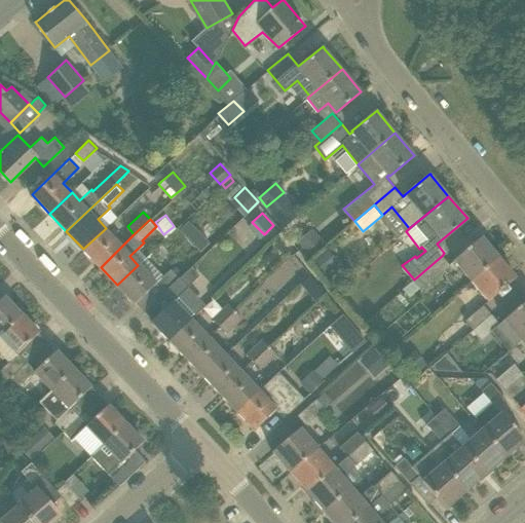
[(189,220),(180,228),(200,251),(210,241),(189,220)]
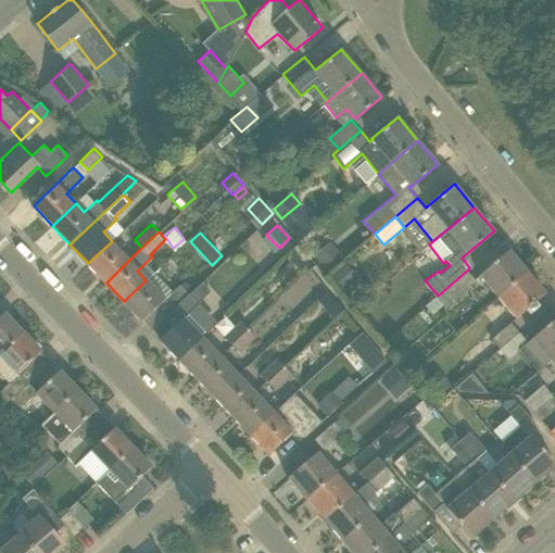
[(106,283),(129,260),(112,241),(88,263),(106,283)]
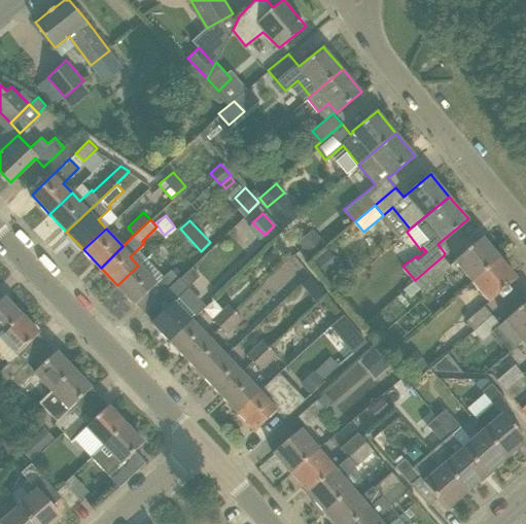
[(311,255),(321,246),(309,231),(297,240),(311,255)]
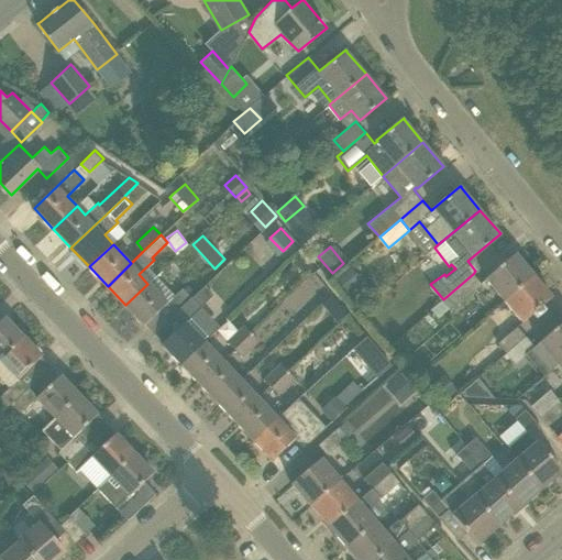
[(505,299),(535,274),(517,253),(516,252),(486,277),(505,299)]
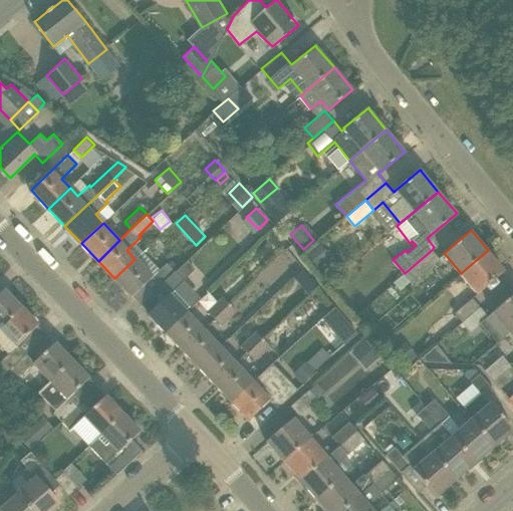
[(327,257),(317,244),(305,254),(316,267),(327,257)]
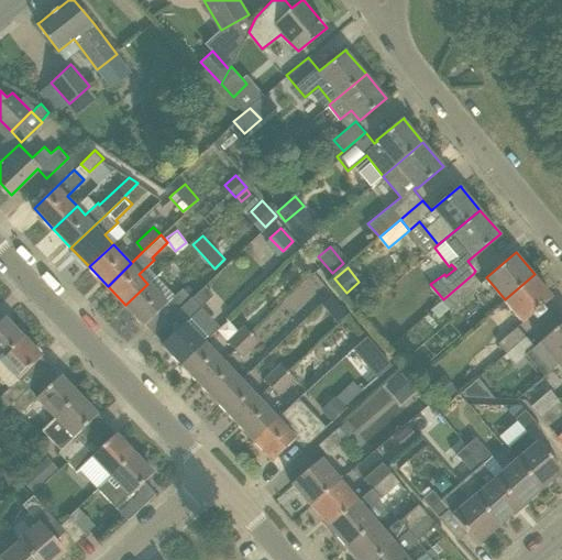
[(163,297),(171,291),(154,273),(146,281),(163,297)]
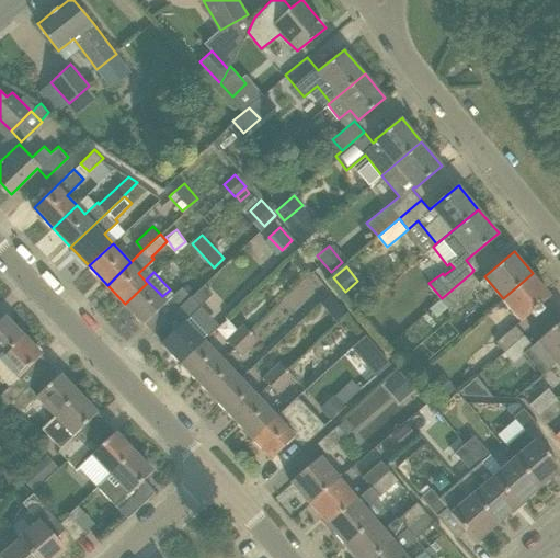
[(316,272),(298,287),(312,304),(331,288),(316,272)]
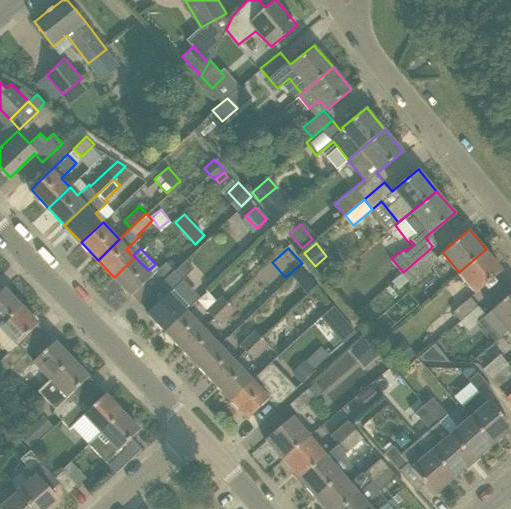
[(431,248),(403,272),(408,279),(409,280),(438,256),(431,248)]
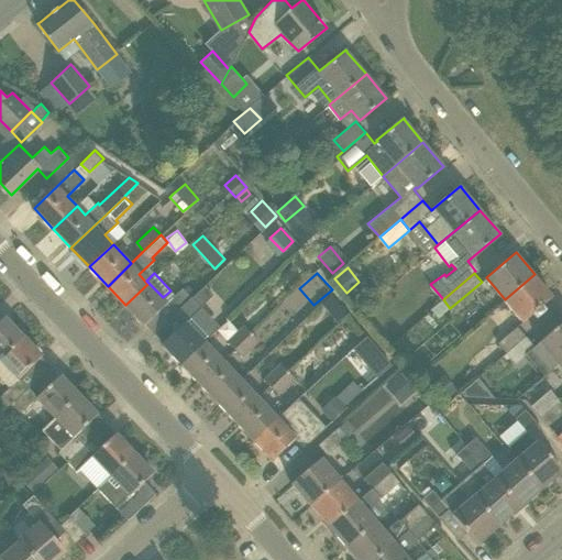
[(522,321),(553,296),(552,295),(535,274),(505,299),(522,321)]
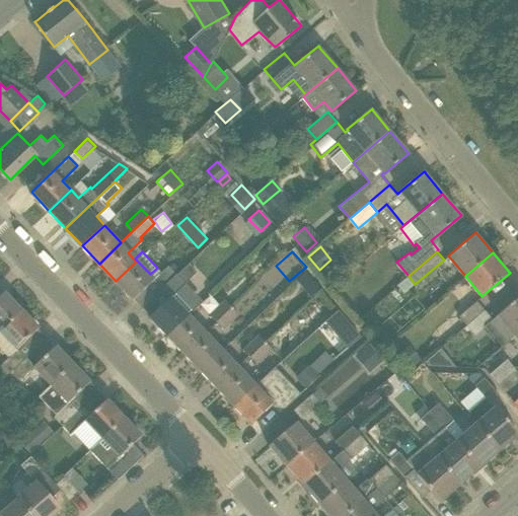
[(133,299),(153,279),(136,262),(116,281),(133,299)]
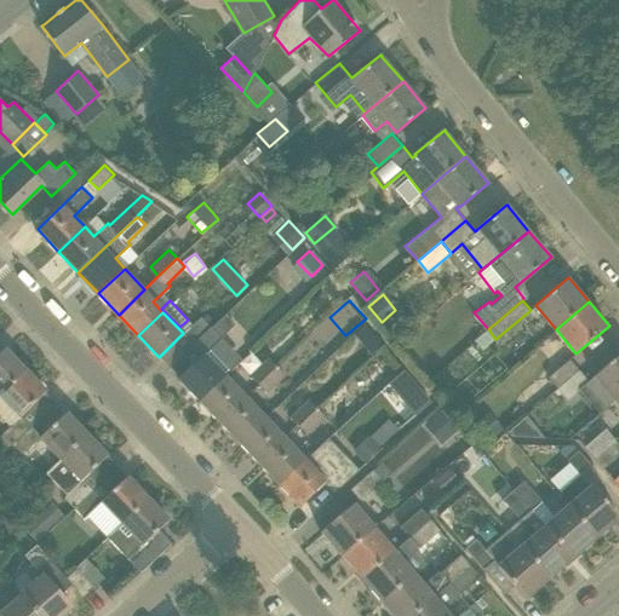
[(212,327),(215,323),(217,322),(208,312),(204,317),(212,327)]
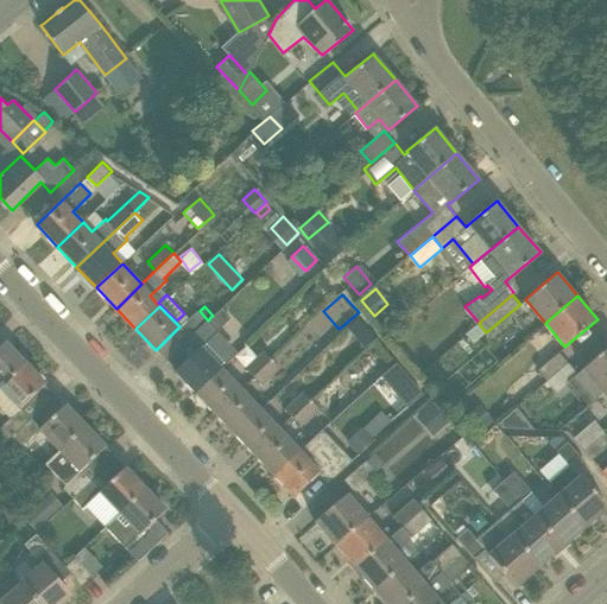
[(179,326),(190,337),(208,320),(200,311),(197,310),(189,317),(179,326)]
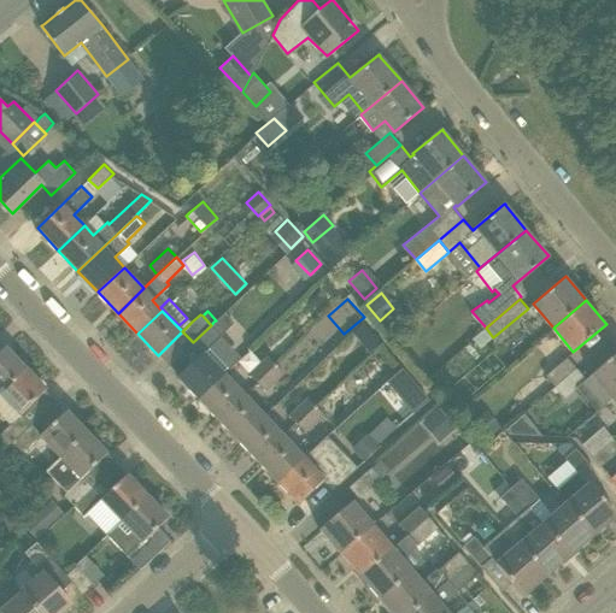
[(211,325),(193,342),(203,353),(179,376),(199,399),(226,373),(242,357),(221,335),(223,331),(213,322),(211,325)]
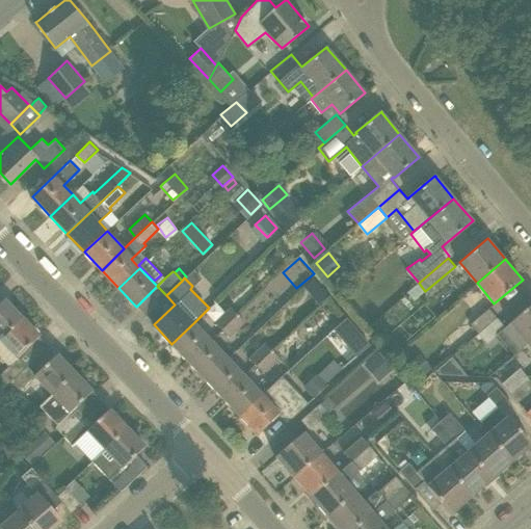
[(418,283),(407,291),(414,298),(424,290),(419,283),(418,283)]
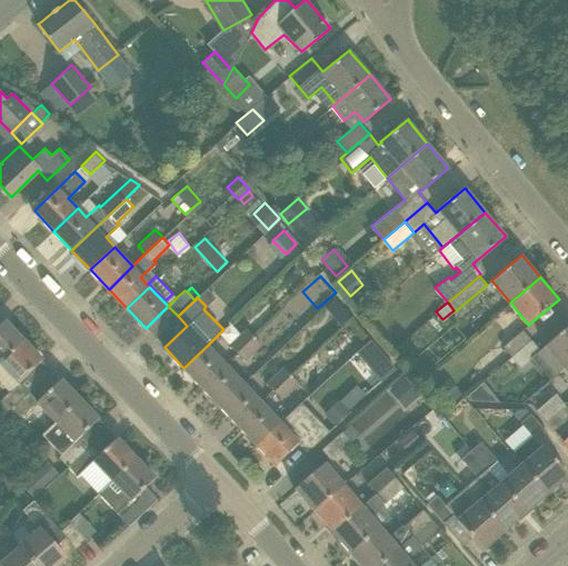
[(341,325),(351,315),(344,305),(332,315),(341,325)]
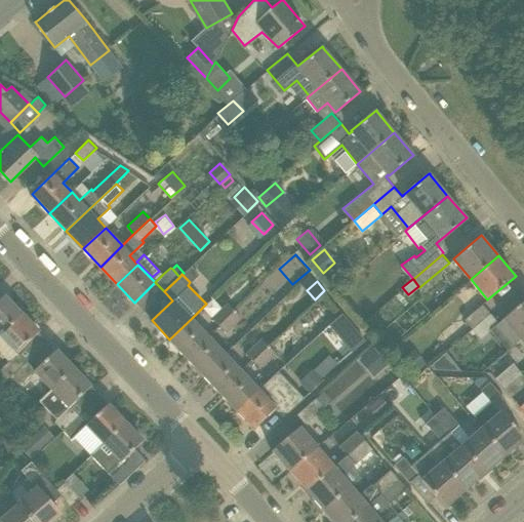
[(0,332),(23,312),(5,294),(0,297),(0,332)]
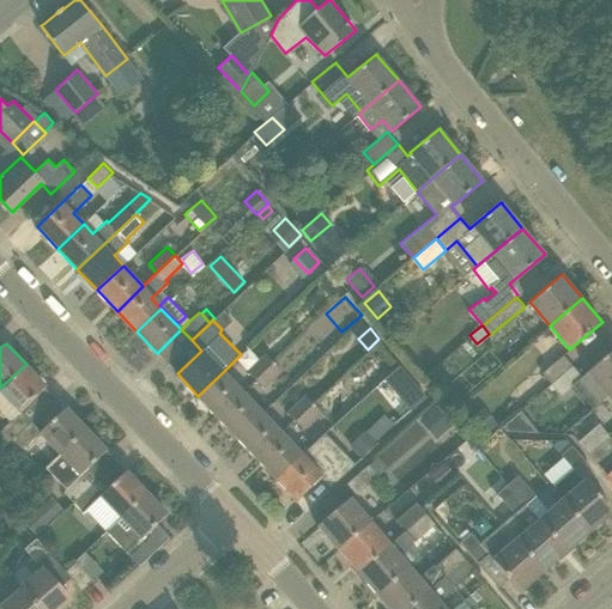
[(248,370),(256,378),(276,360),(266,351),(248,370)]
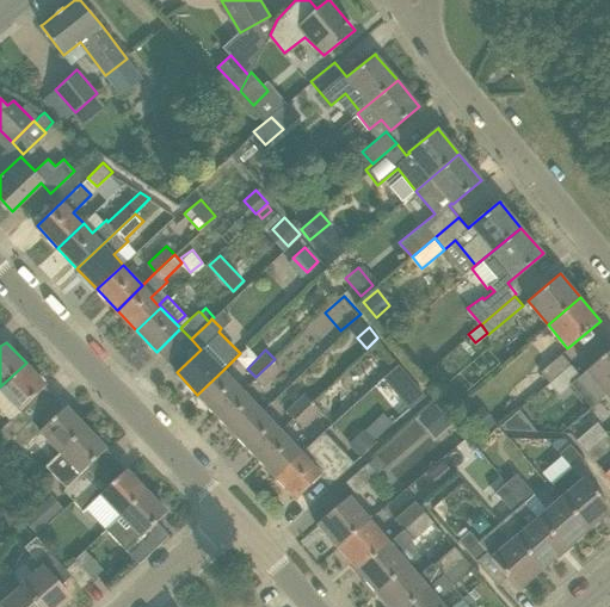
[(609,350),(586,370),(605,392),(609,389),(609,350)]
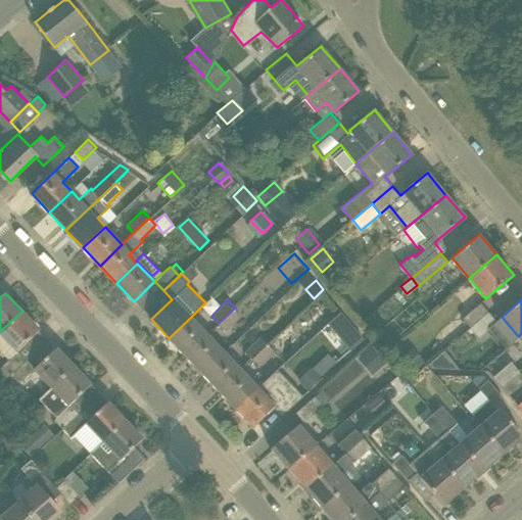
[(488,312),(480,302),(464,317),(472,326),(488,312)]
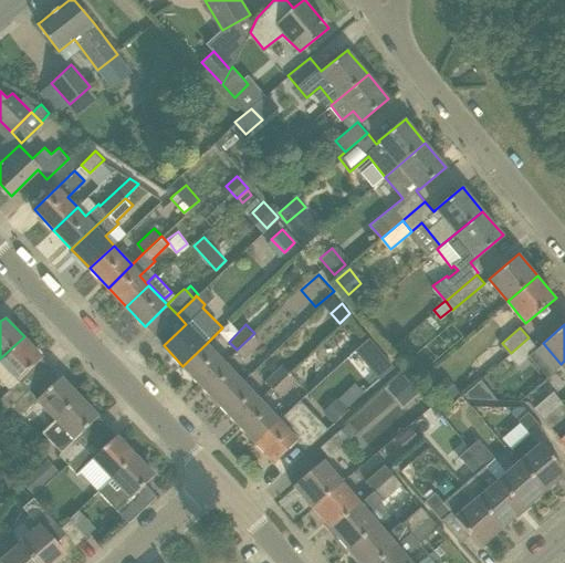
[(254,333),(237,350),(244,358),(262,341),(254,333)]
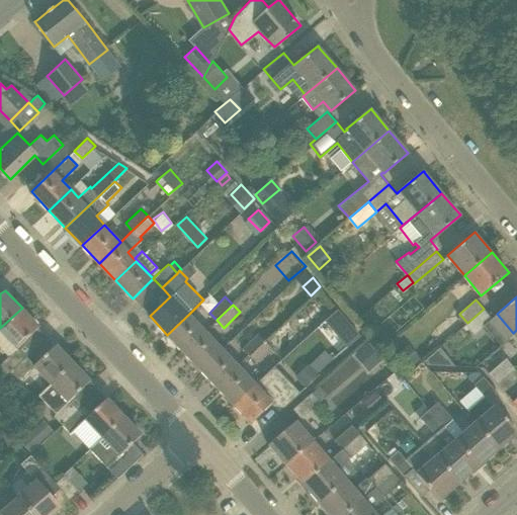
[(22,308),(0,328),(0,329),(17,347),(18,346),(39,326),(22,308)]
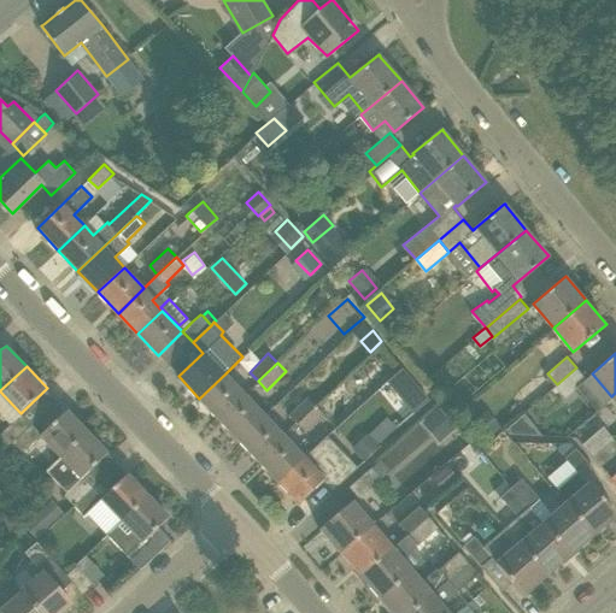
[(567,395),(586,378),(576,367),(557,384),(567,395)]
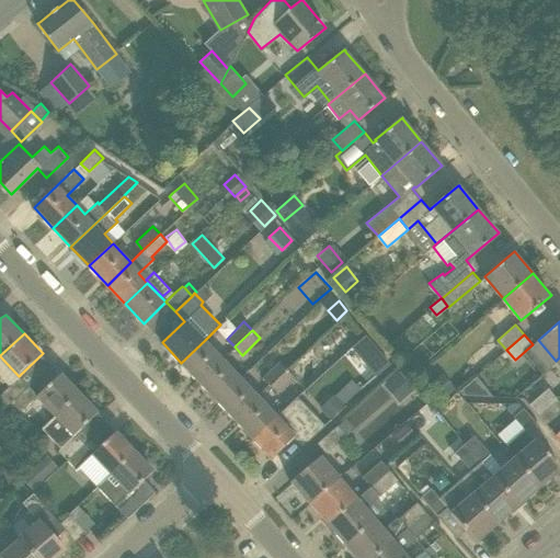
[(198,380),(221,359),(205,340),(181,363),(198,380)]
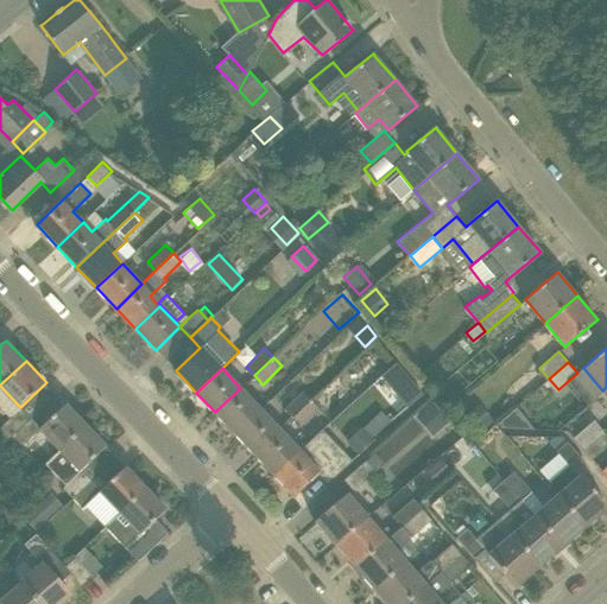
[(422,392),(415,382),(399,395),(408,405),(422,392)]
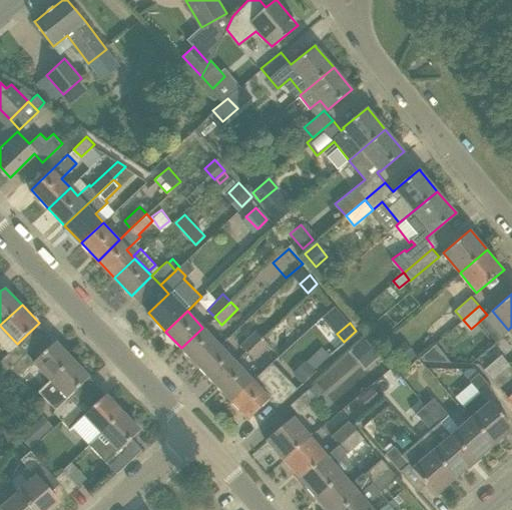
[(181,348),(198,365),(219,345),(202,328),(181,348)]
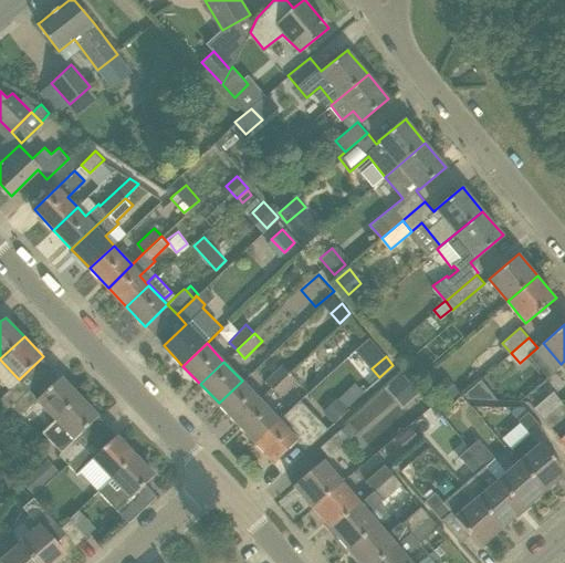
[(290,372),(282,363),(265,378),(273,387),(290,372)]
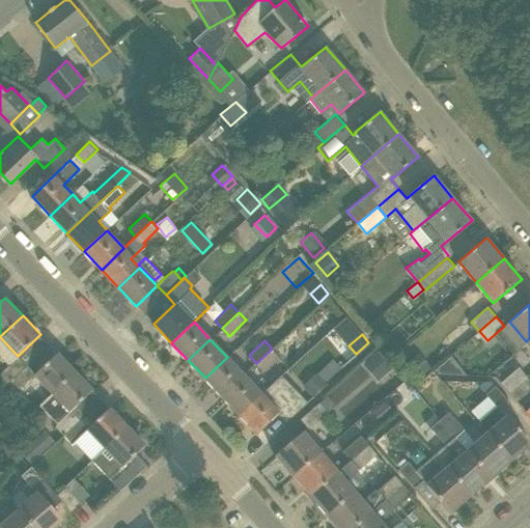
[(272,349),(256,363),(265,370),(279,356),(272,349)]
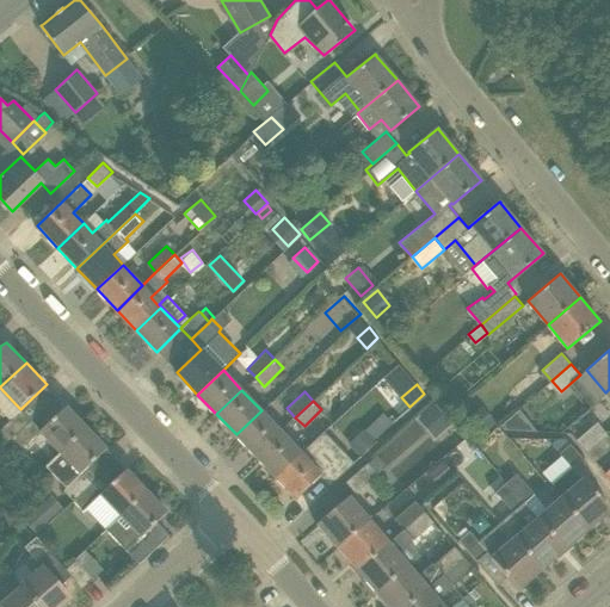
[(435,402),(421,414),(438,433),(453,421),(435,402)]
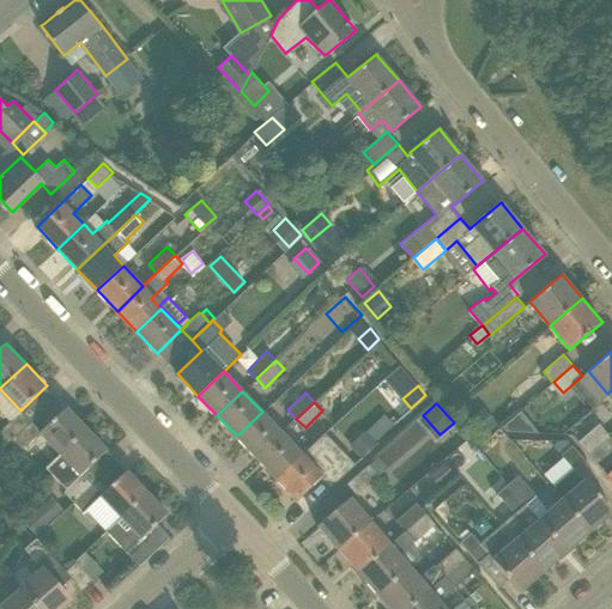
[(60,452),(86,427),(66,407),(40,431),(60,452)]
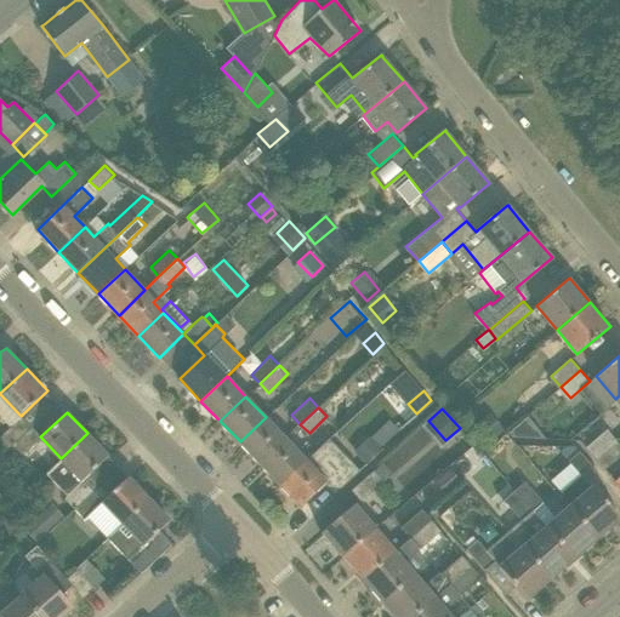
[(5,432),(15,443),(32,426),(22,415),(21,416),(5,432)]
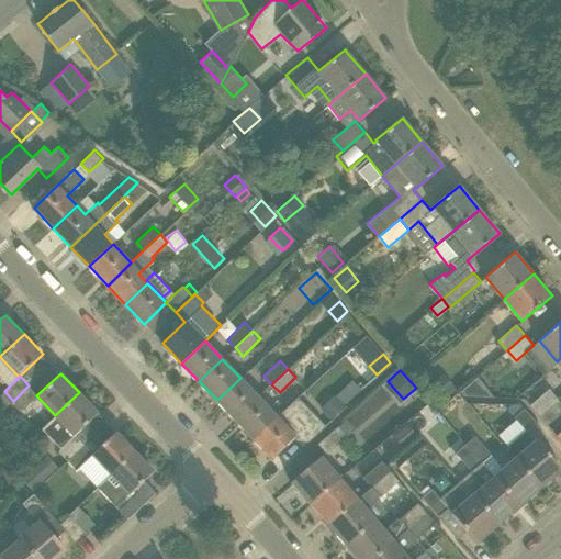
[(452,392),(438,376),(425,387),(439,403),(452,392)]
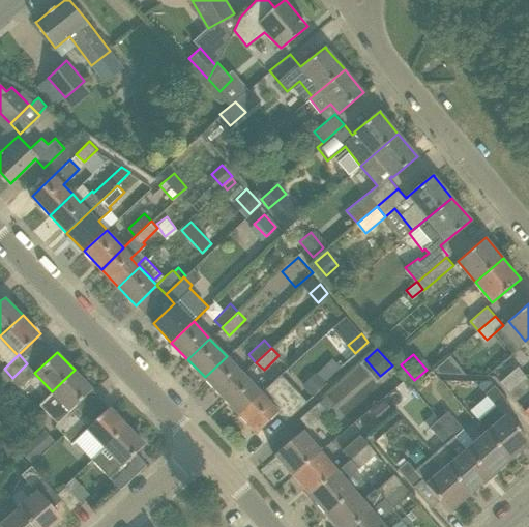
[(222,396),(244,375),(227,356),(205,377),(222,396)]
